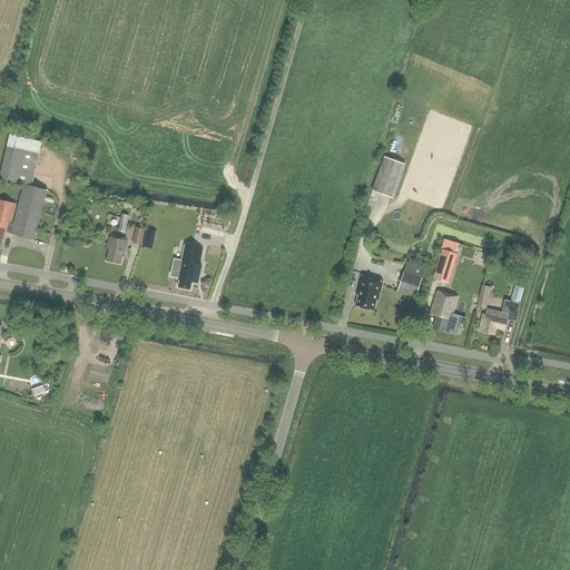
[(43,155),(46,143),(10,134),(0,175),(0,178),(18,183),(18,186),(23,188),(13,225),(11,225),(17,205),(0,199),(0,248),(5,233),(35,241),(47,190),(31,187),(39,154),(43,155)]
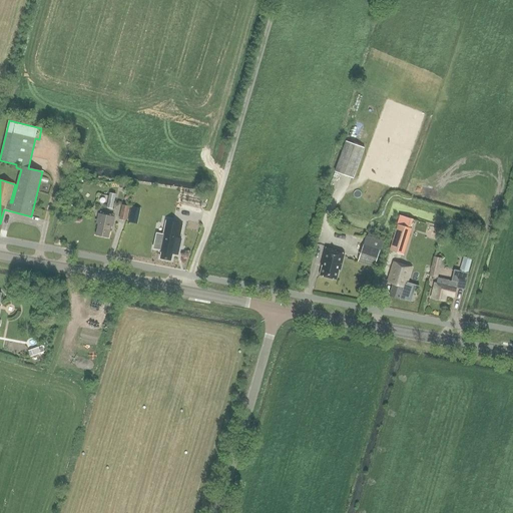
[(66,139),(73,141),(75,135),(67,133),(66,139)]
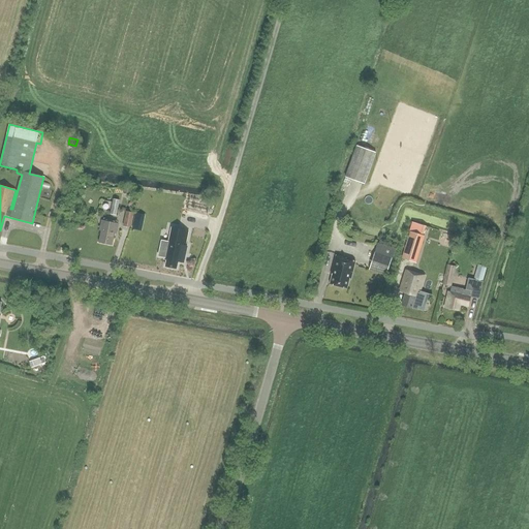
[(365,184),(376,152),(358,145),(345,177),(365,184)]
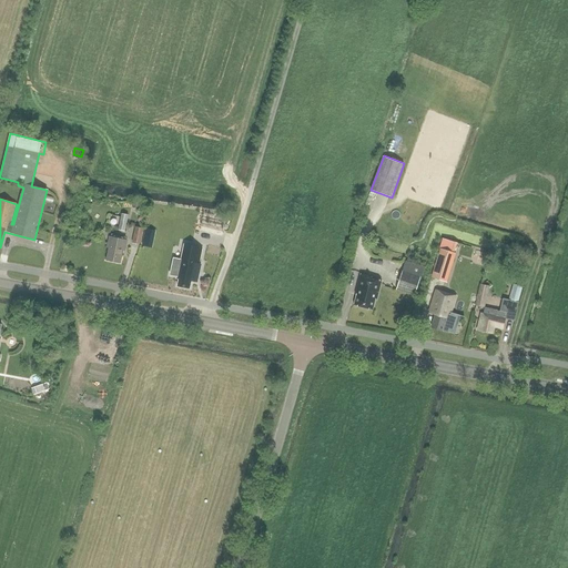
[(203,210),(201,220),(224,225),(226,215),(203,210)]
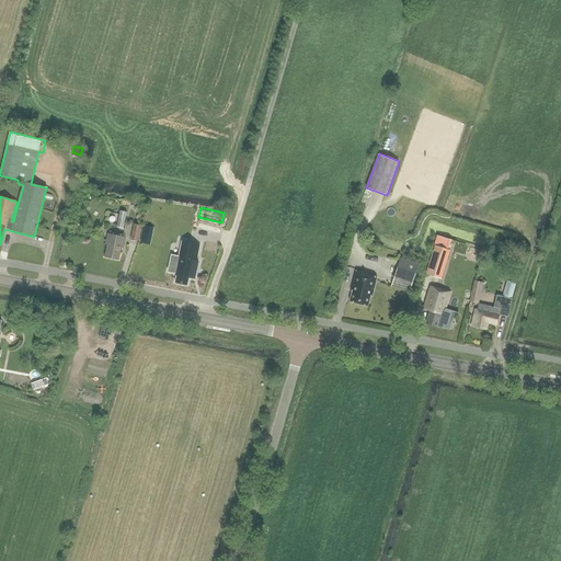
[(127,213),(121,210),(117,227),(124,229),(127,213)]
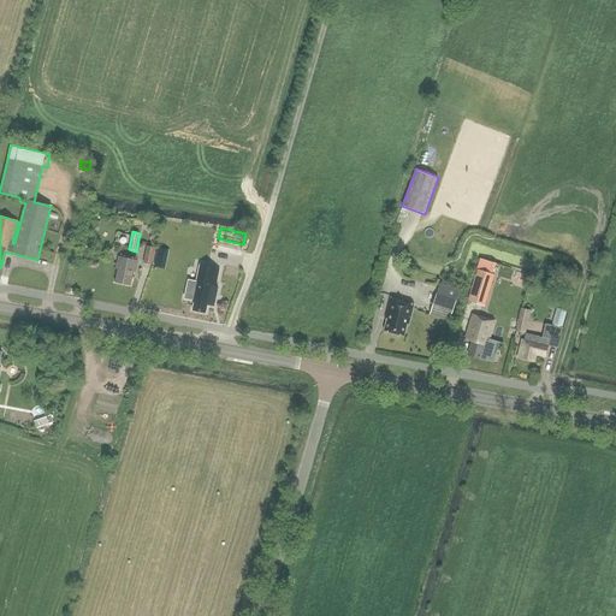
[(209,254),(213,238),(201,236),(197,252),(209,254)]
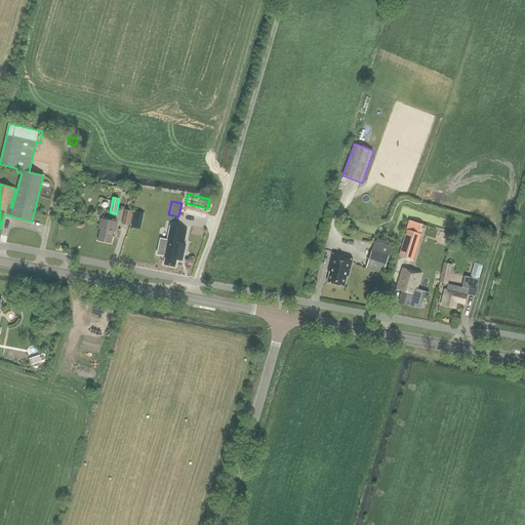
[(130,226),(132,211),(125,210),(122,224),(130,226)]
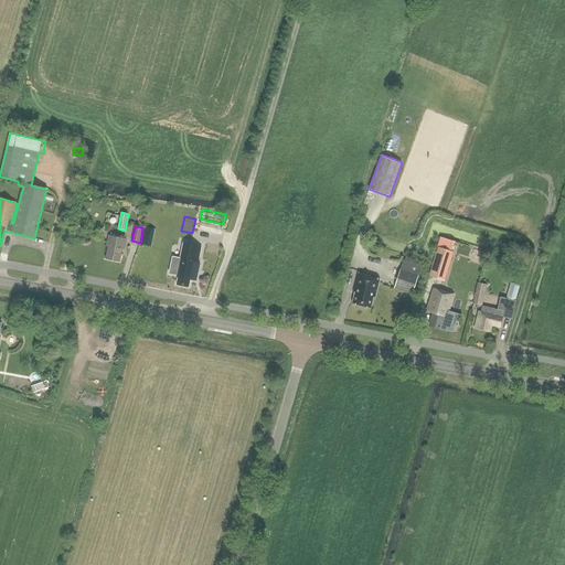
[(125,251),(127,241),(109,236),(107,246),(109,246),(106,259),(120,262),(123,249),(125,251)]
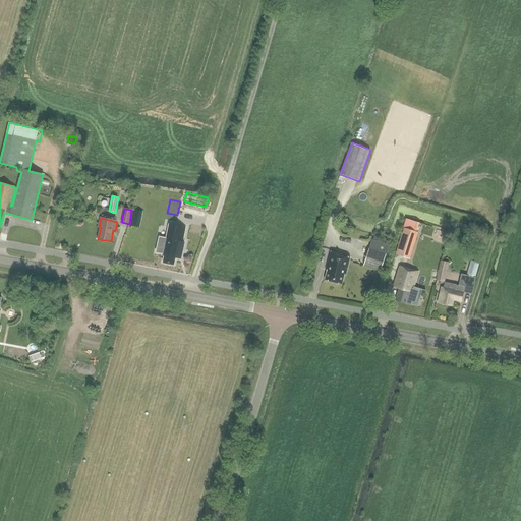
[(180,265),(188,228),(167,224),(161,251),(165,251),(163,265),(174,267),(174,264),(180,265)]
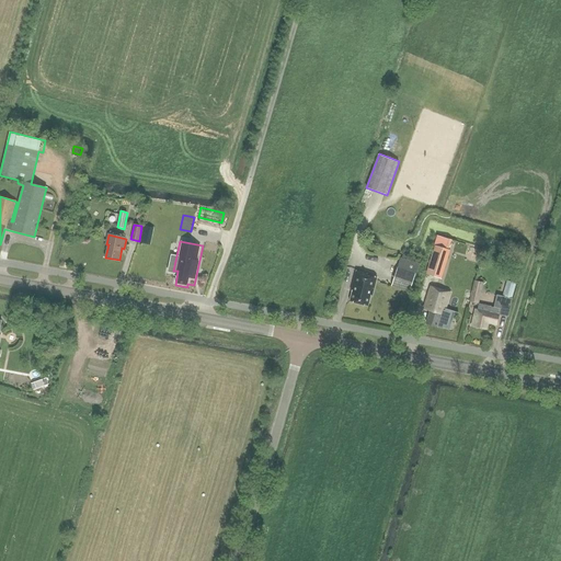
[(442,278),(450,250),(434,245),(425,274),(442,278)]
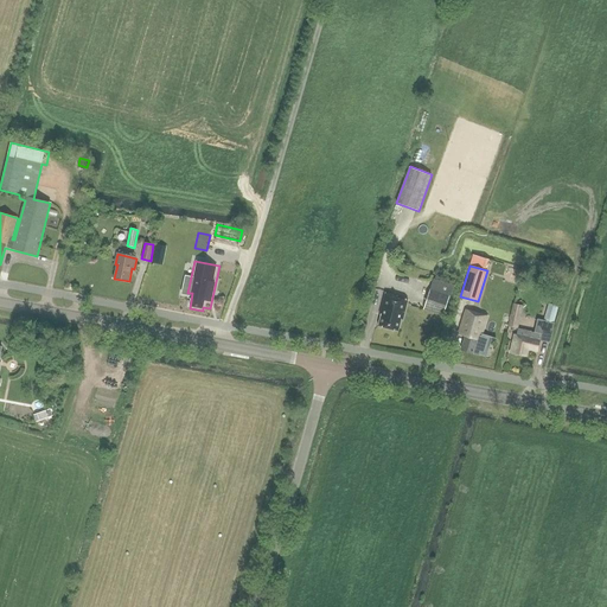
[(500,268),(497,278),(511,282),(512,279),(519,281),(522,274),(517,273),(517,274),(500,268)]
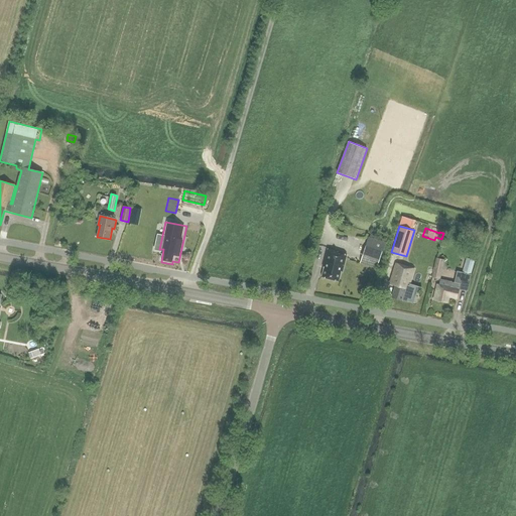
[(377,268),(385,242),(371,237),(366,245),(361,263),(377,268)]
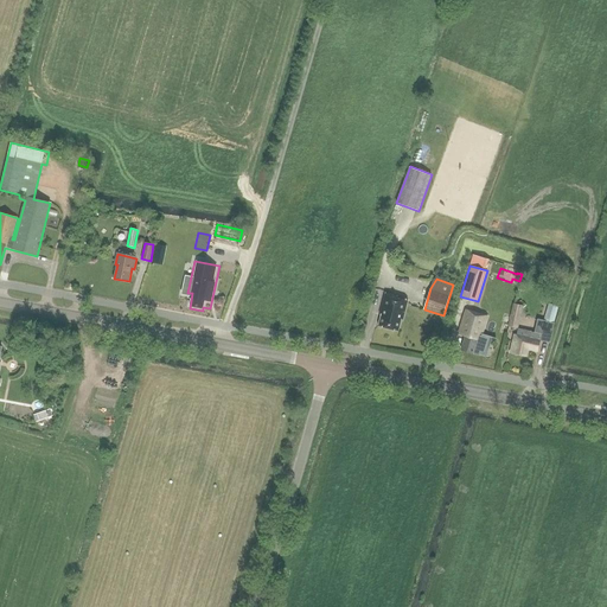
[(398,295),(385,293),(379,315),(381,315),(378,326),(400,332),(402,320),(403,321),(408,300),(398,298),(398,295)]
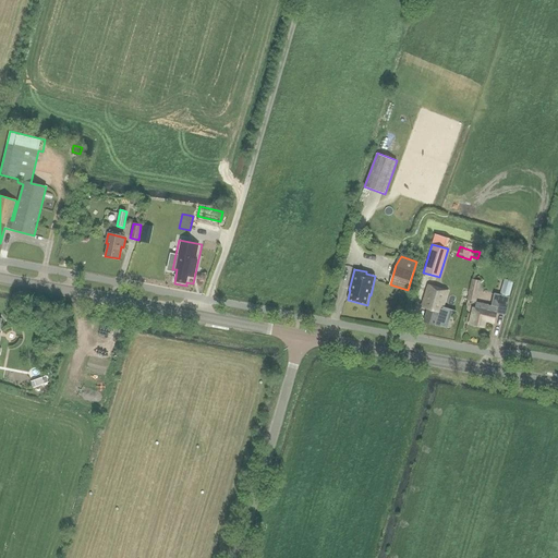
[(476,302),(481,281),(472,279),(466,300),(476,302)]
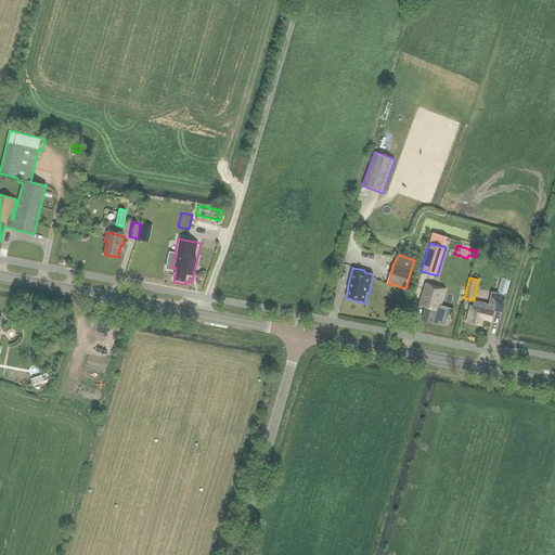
[(511,280),(502,278),(498,294),(506,296),(511,280)]
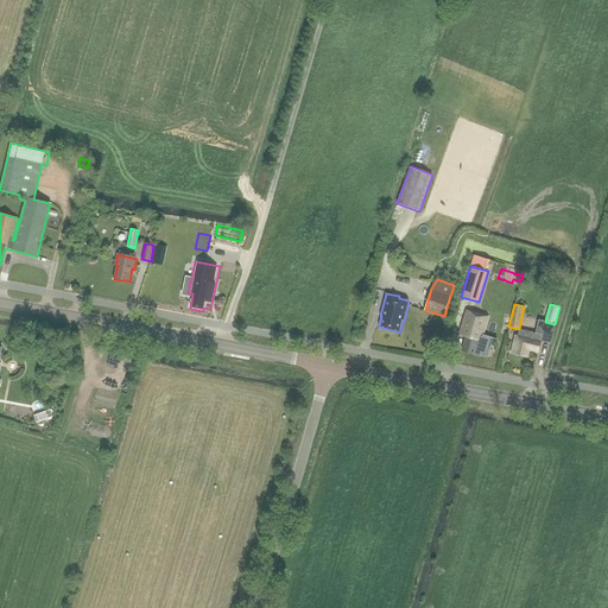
[(487,359),(493,337),(482,335),(488,318),(467,312),(460,335),(467,337),(462,350),(487,359)]
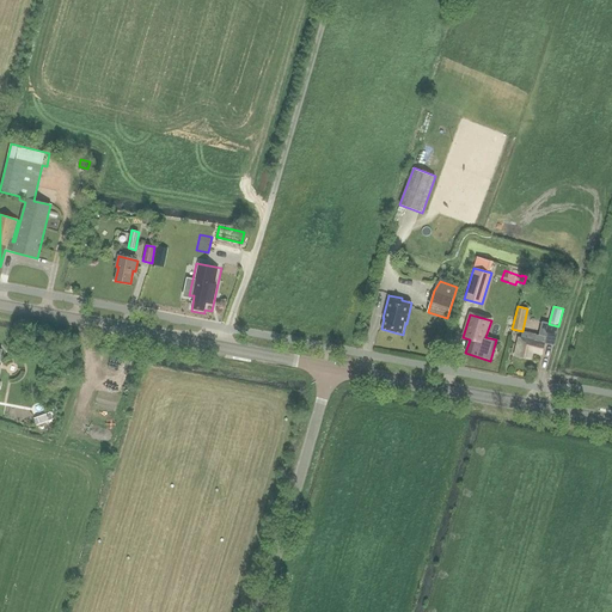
[(542,355),(545,337),(524,332),(522,338),(519,337),(515,355),(519,356),(532,360),(533,353),(542,355)]
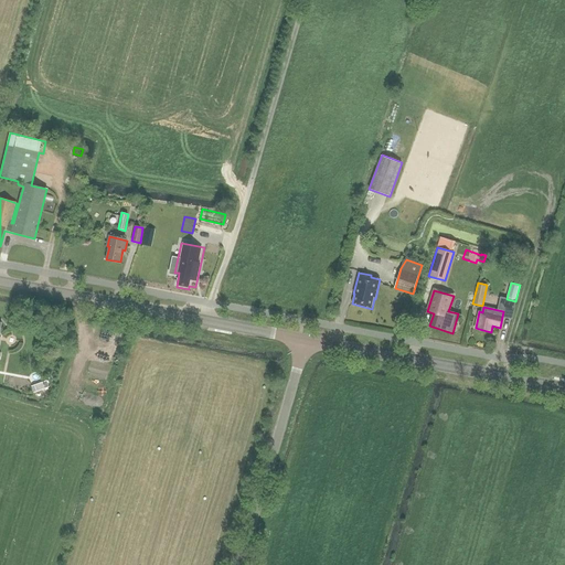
[(46,388),(44,382),(32,386),(34,393),(46,388)]
